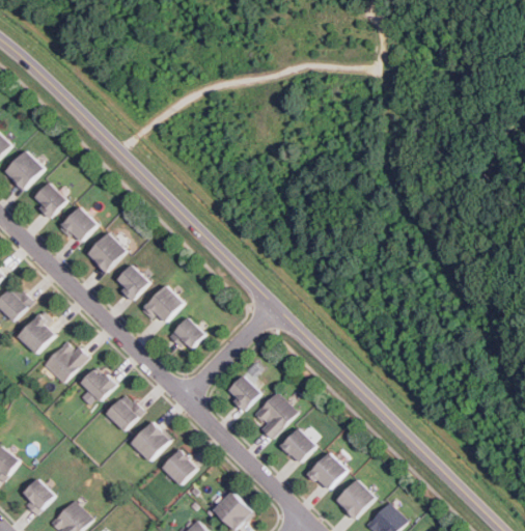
[(0,154),(9,144),(0,135),(0,154)]
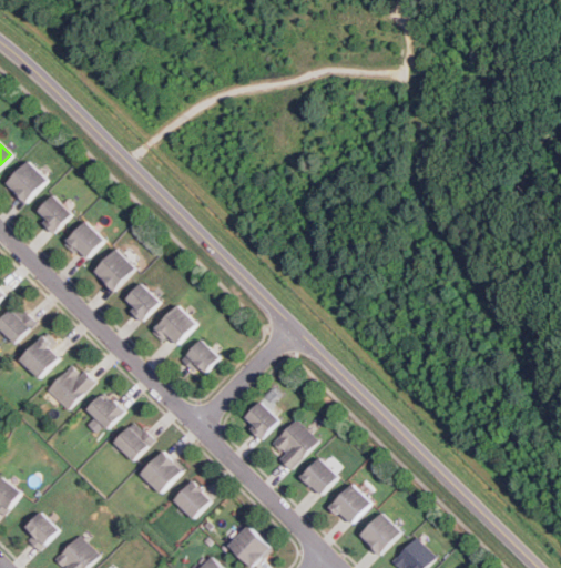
[(2,183),(22,202),(44,180),(26,161),(2,183)]
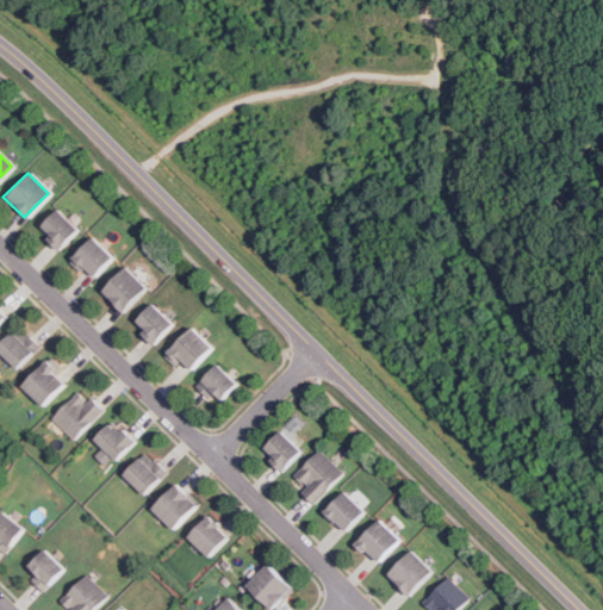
[(74,229),(54,209),(33,230),(55,249),(74,229)]
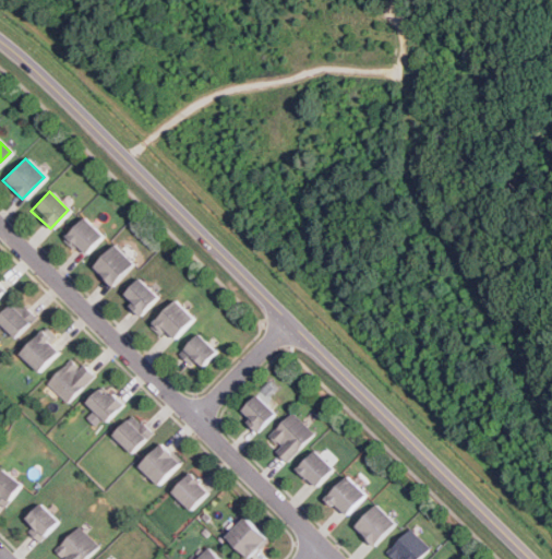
[(100,236),(81,217),(62,237),(80,256),(100,236)]
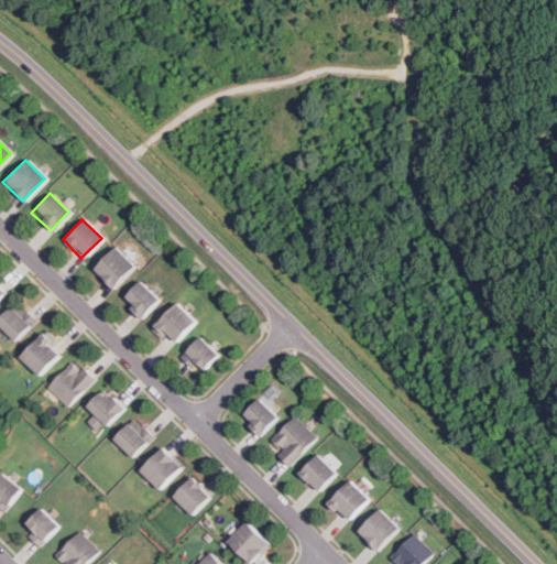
[(132,266),(113,247),(90,270),(109,289),(132,266)]
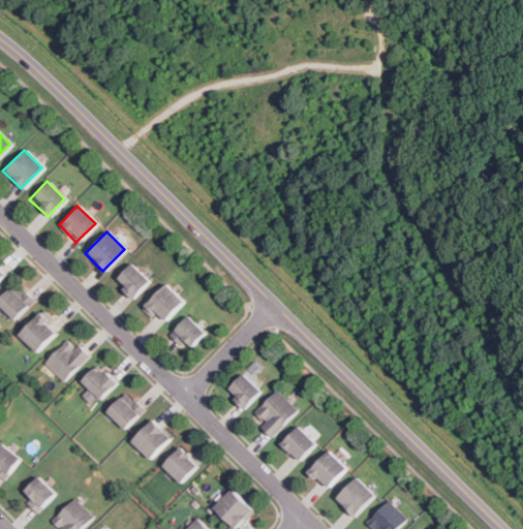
[(113,280),(129,298),(147,281),(129,263),(113,280)]
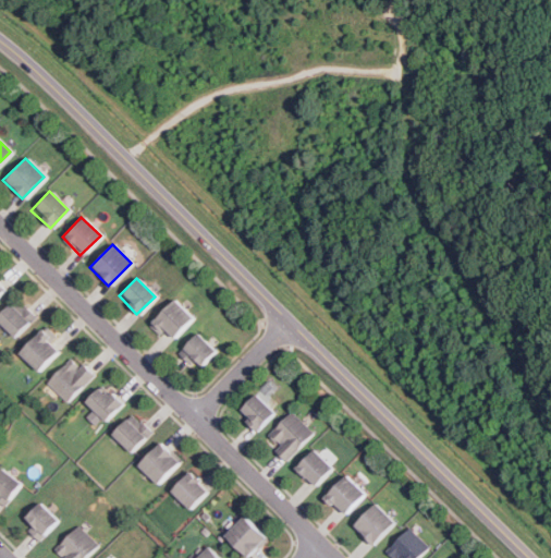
[(32,317),(12,299),(0,311),(0,326),(11,337),(32,317)]
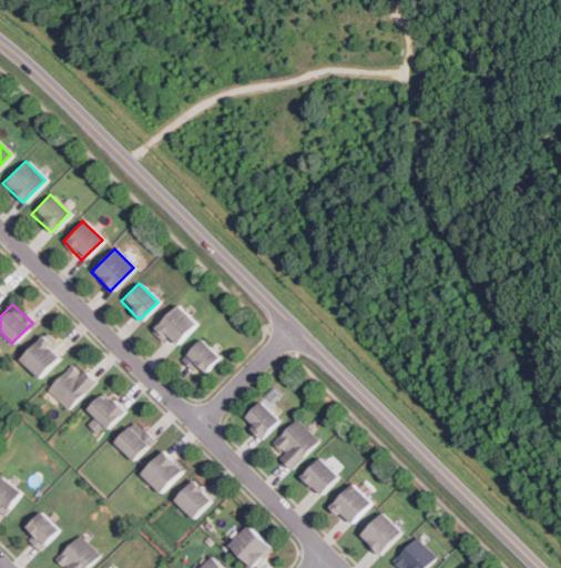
[(194,324),(175,305),(150,331),(160,342),(165,336),(173,345),(194,324)]
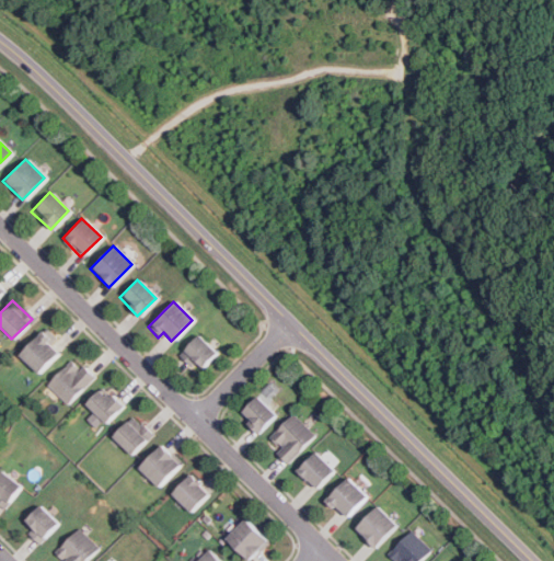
[(16,354),(35,373),(61,346),(43,328),(16,354)]
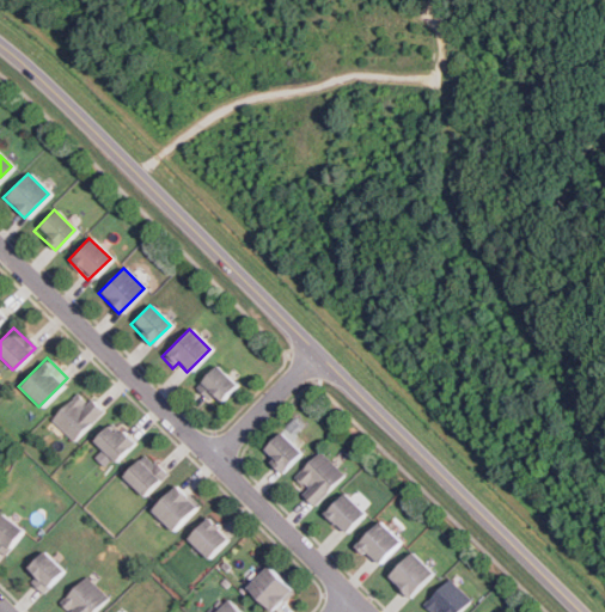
[(234,385),(214,366),(193,386),(213,407),(234,385)]
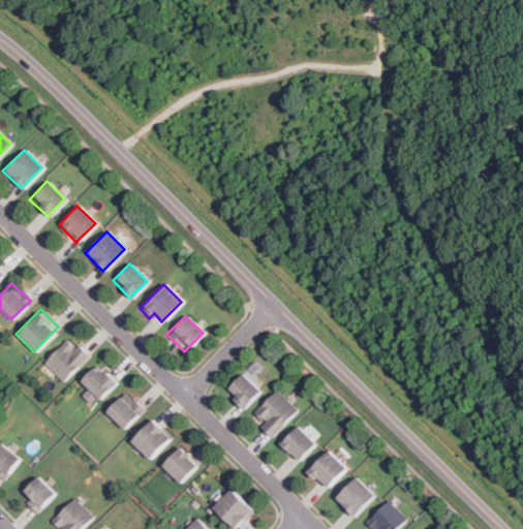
[(41,362),(60,381),(86,355),(67,337),(41,362)]
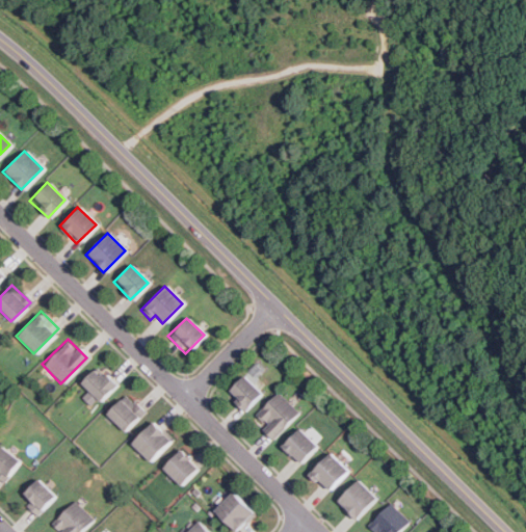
[(79,383),(98,401),(113,384),(95,367),(79,383)]
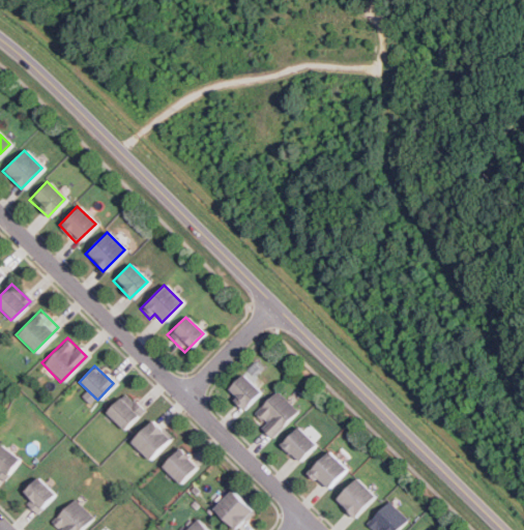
[(241,408),(258,391),(240,374),(224,391),(241,408)]
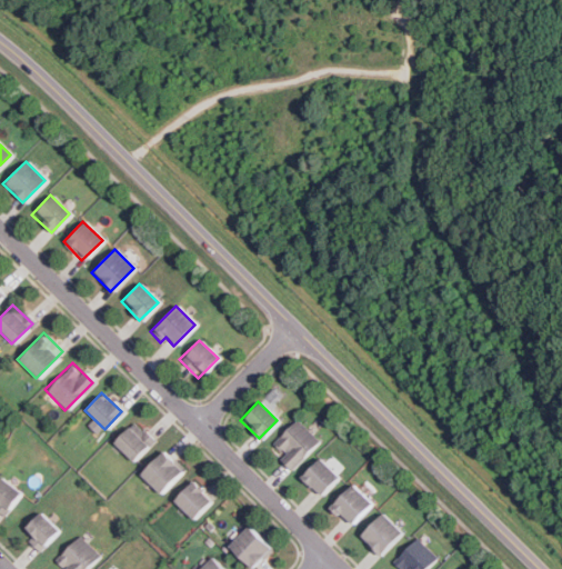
[(277,458),(289,470),(317,441),(294,419),(270,442),(281,453),(277,458)]
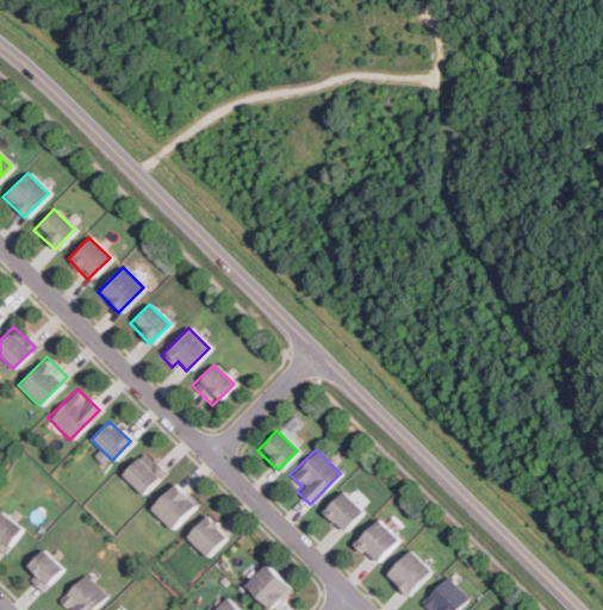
[(119,474),(140,495),(162,472),(141,452),(119,474)]
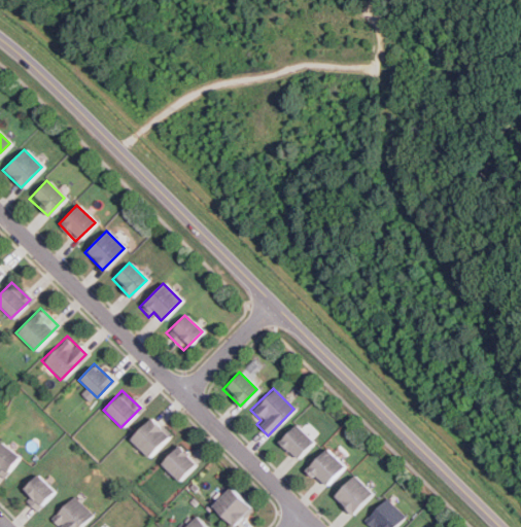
[(128,438),(146,457),(167,436),(148,418),(128,438)]
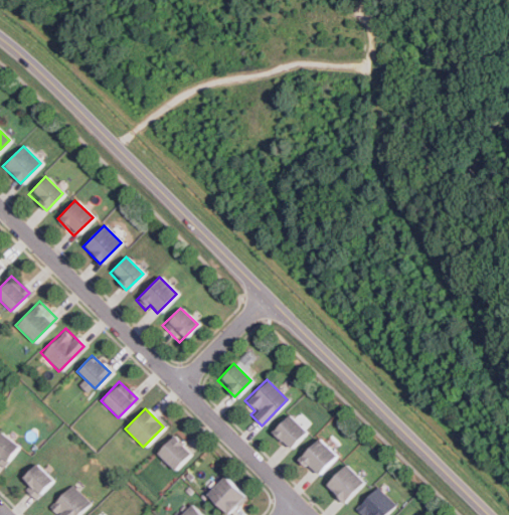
[(305,432),(288,414),(271,433),(288,450),(305,432)]
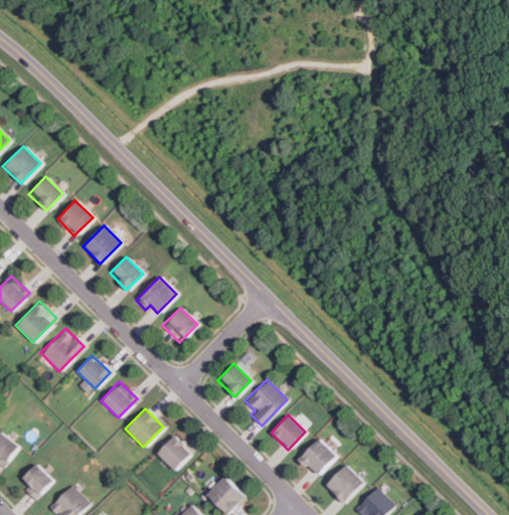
[(0,466),(1,467),(17,446),(0,433),(0,466)]
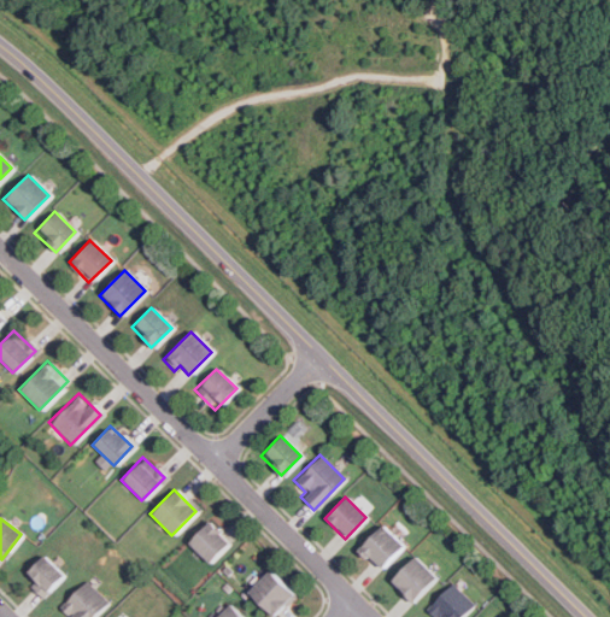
[(227,542),(206,522),(186,542),(206,563),(227,542)]
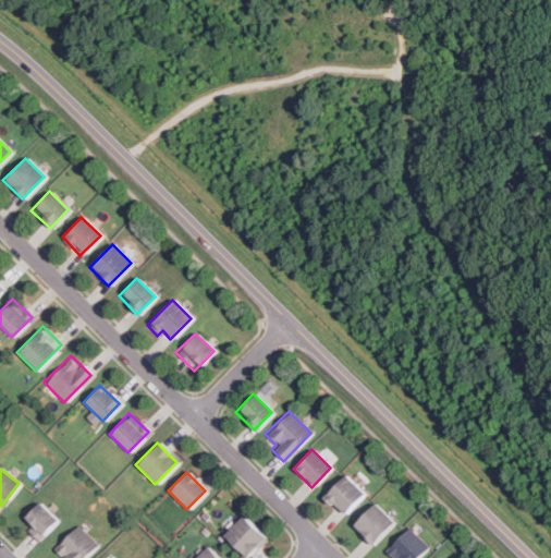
[(363,494),(343,475),(321,497),(341,516),(363,494)]
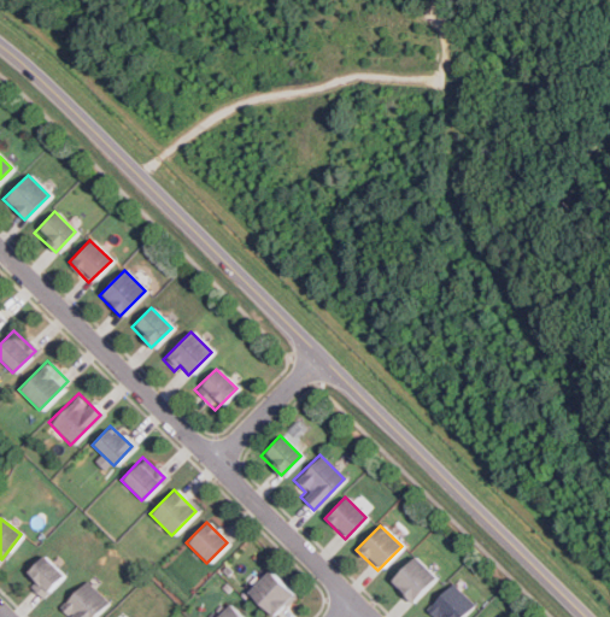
[(19,577),(40,597),(60,576),(41,556),(19,577)]
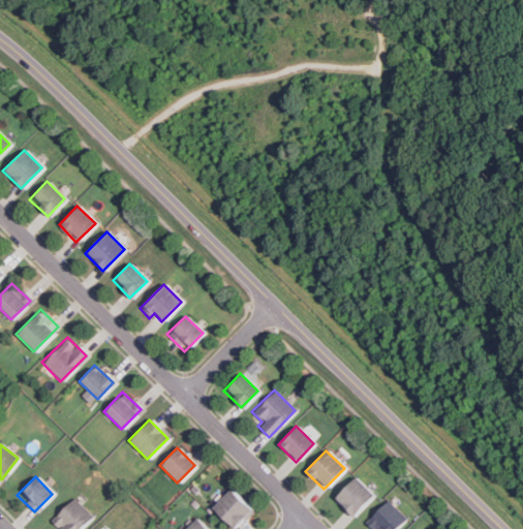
[(333,498),(351,517),(372,495),(354,477),(333,498)]
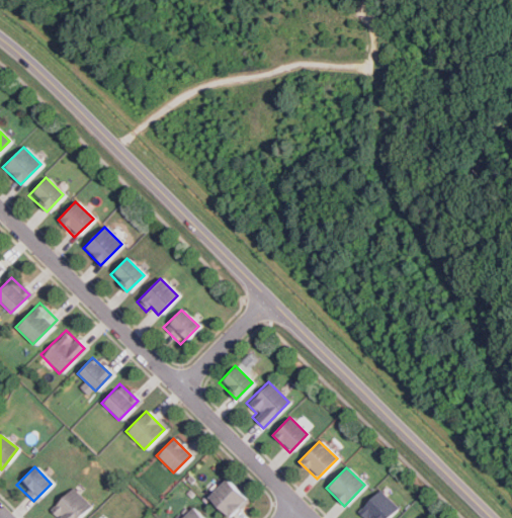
[(224,517),(226,517),(244,500),(224,480),(204,498),(224,517)]
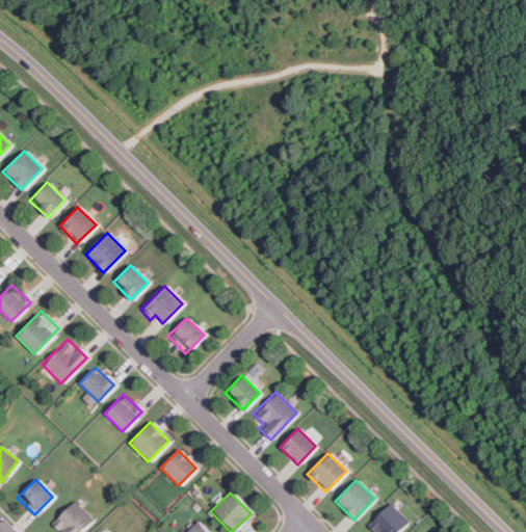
[(48,524),(55,531),(78,531),(90,520),(71,501),(48,524)]
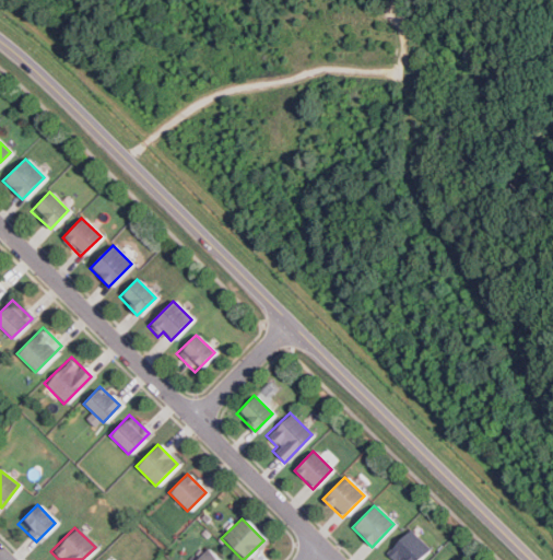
[(386,559),(416,559),(427,549),(408,528),(381,555),(386,559)]
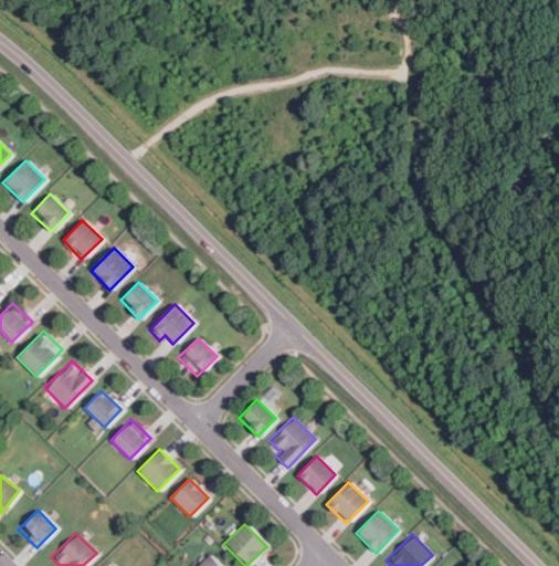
[(220,565),(208,554),(196,565),(220,565)]
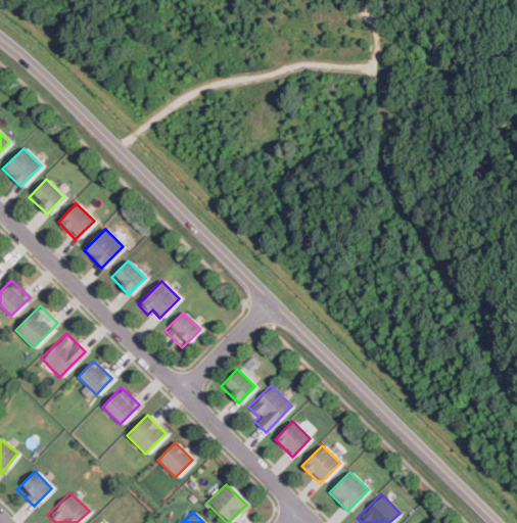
All buildings are outlined.
